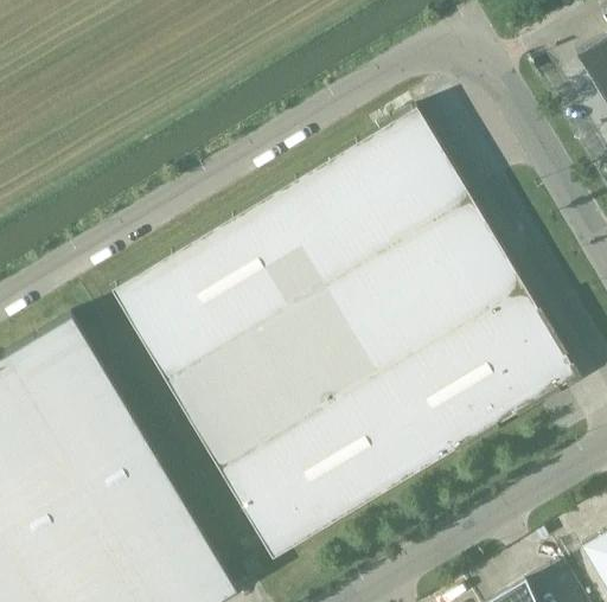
[(606,11),(601,14),(606,24),(606,38),(580,56),(606,100),(606,11)]
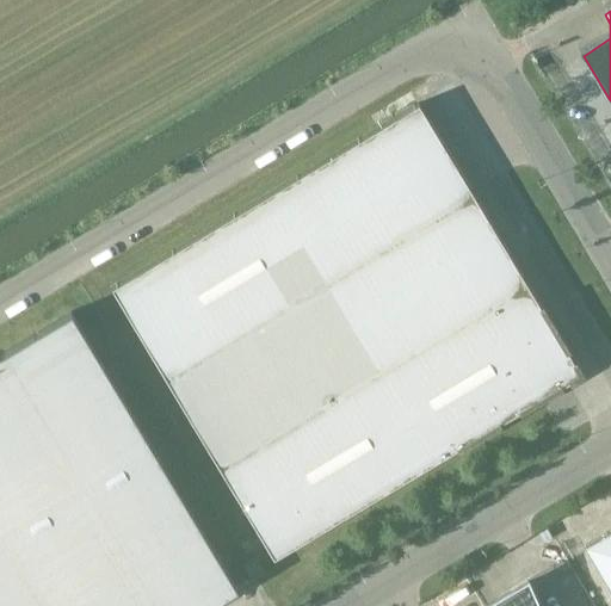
[(418,109),(111,292),(273,562),(569,384),(574,368),(418,109)]
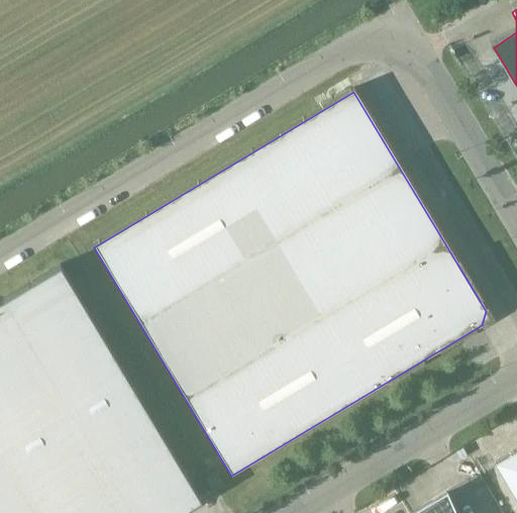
[(181,512),(200,502),(60,268),(0,303),(0,512),(181,512)]
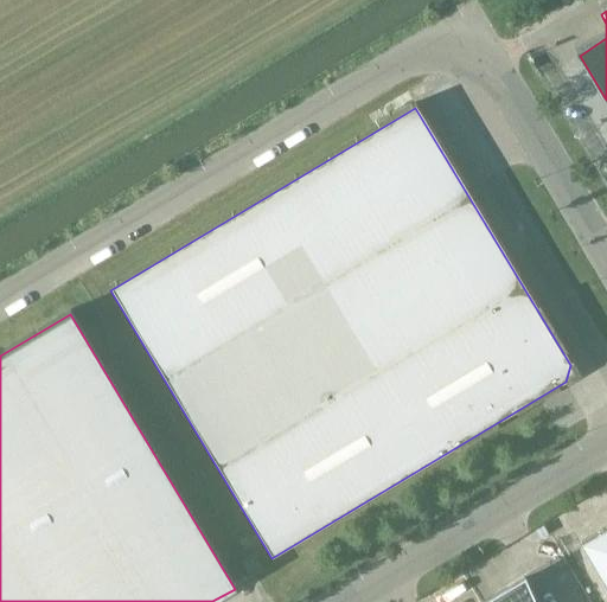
[(606,530),(581,546),(606,588),(606,530)]
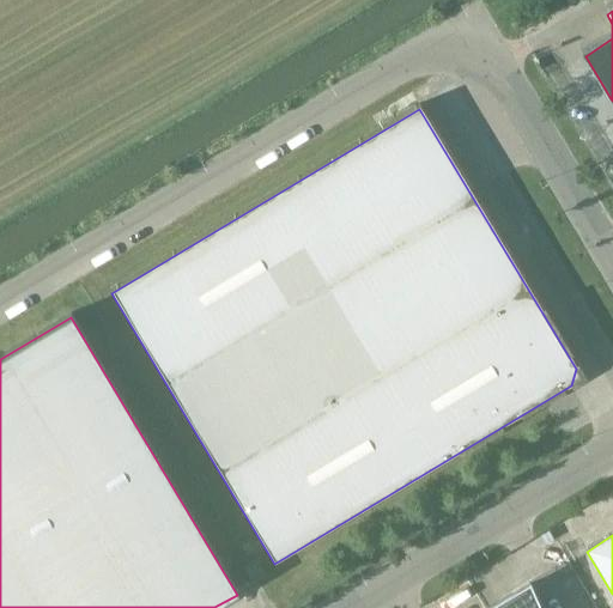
[(255,566),(244,572),(252,585),(263,579),(255,566)]
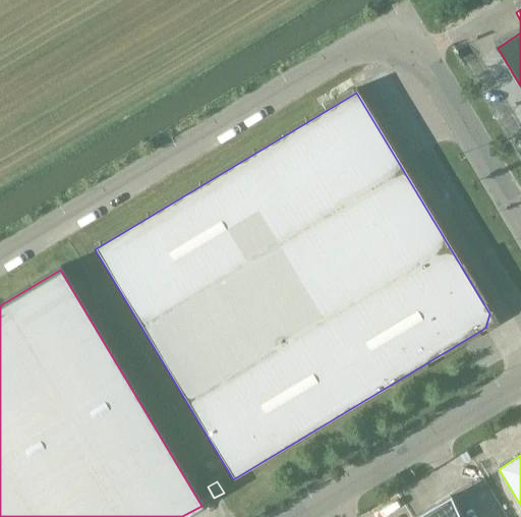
[(457,516),(448,498),(433,506),(416,516),(457,516)]
